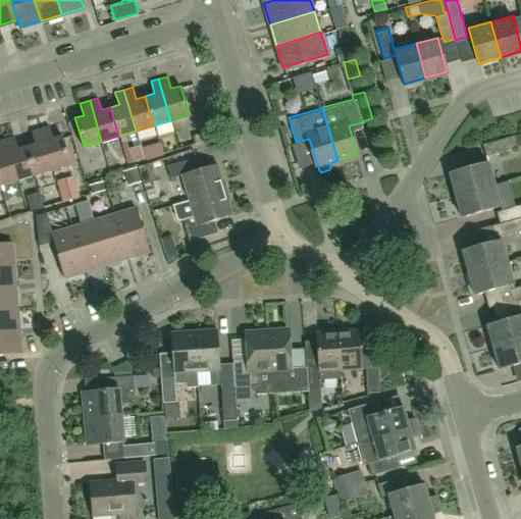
[(48,124),(40,127),(52,167),(70,161),(62,135),(52,138),(48,124)]
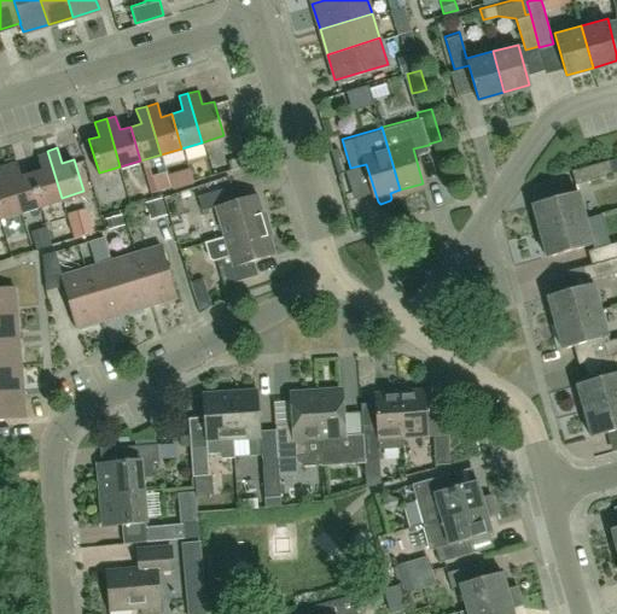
[(41,168),(31,171),(41,204),(62,198),(47,151),(38,153),(41,168)]
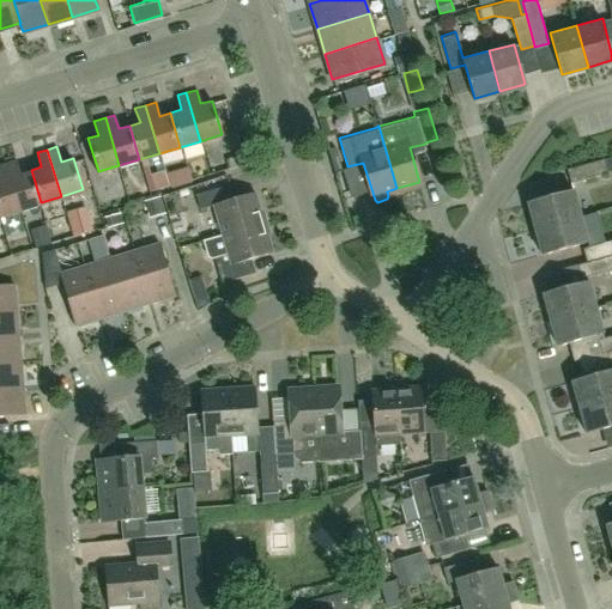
[(224,168),(241,163),(243,162),(240,152),(220,158),(224,168)]
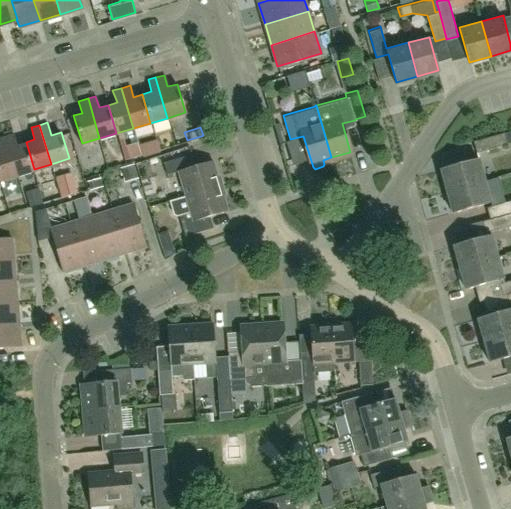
[(476,152),(507,143),(503,131),(473,140),(476,152)]
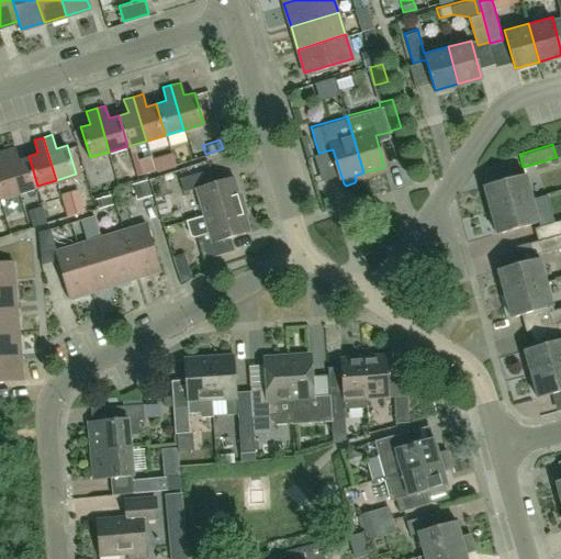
[(14,145),(4,148),(19,191),(37,186),(29,156),(19,159),(14,145)]
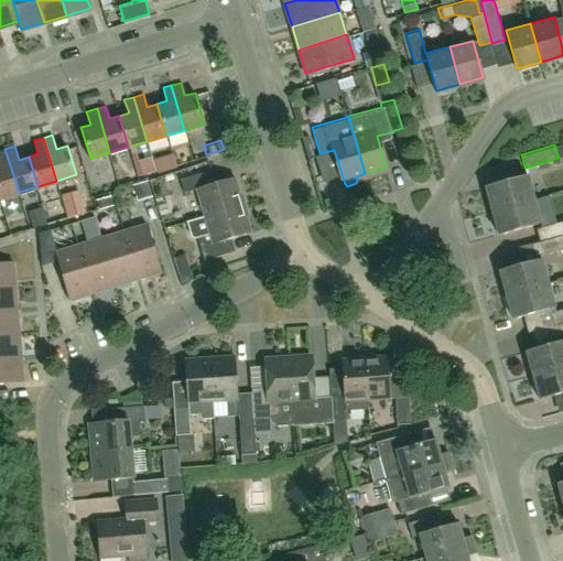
[(0,165),(0,198),(19,192),(4,149),(0,150),(0,165)]
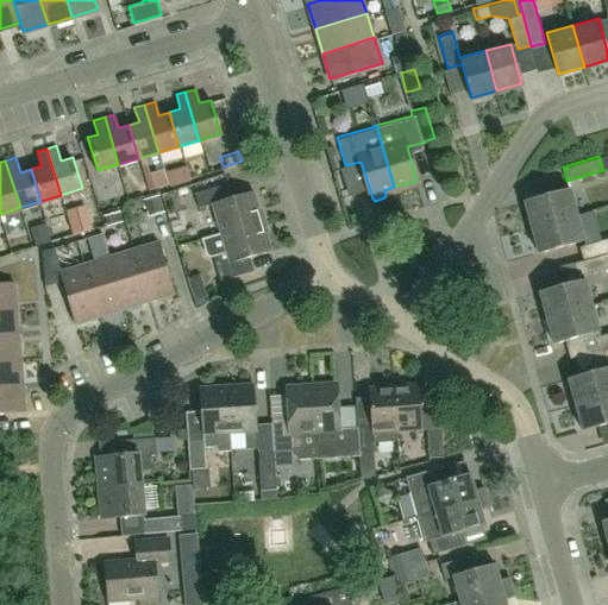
[(169,181),(192,181),(192,163),(168,164),(169,181)]
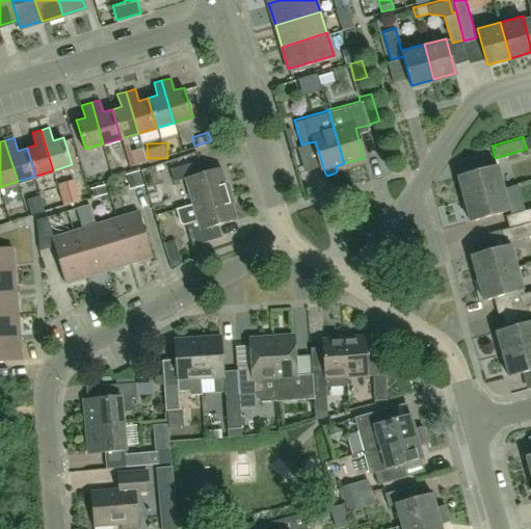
[(193,202),(230,191),(221,165),(203,172),(198,158),(170,166),(175,180),(185,177),(193,202)]
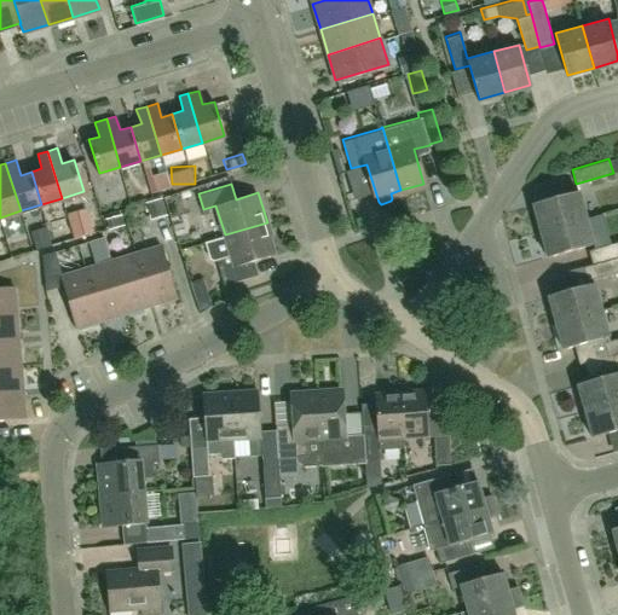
[(539,230),(587,218),(578,190),(532,203),(539,230)]
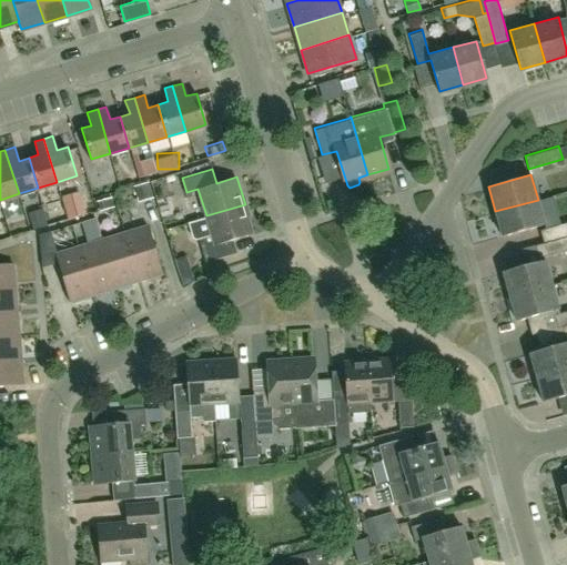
[(538,200),(495,211),(502,234),(544,222),(538,200)]
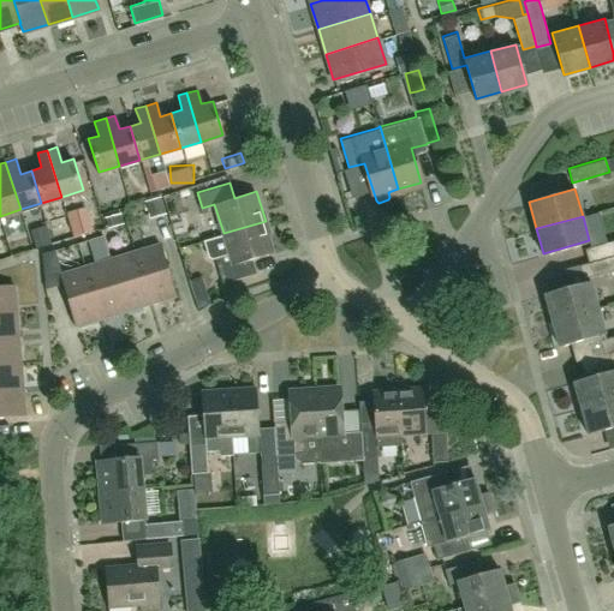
[(212,258),(215,257),(222,281),(257,271),(252,257),(274,251),(266,221),(224,233),(202,239),(207,256),(212,258)]
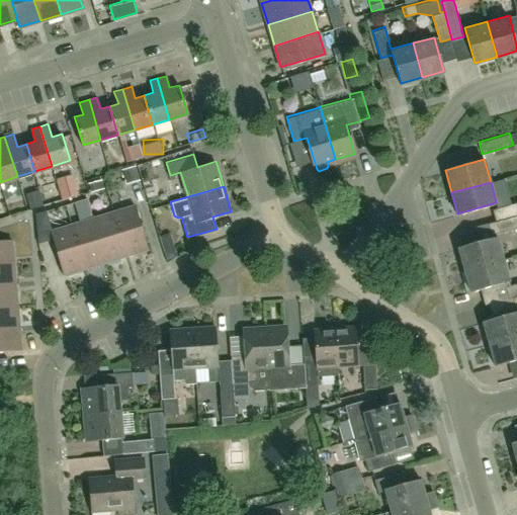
[(85,197),(77,199),(80,208),(88,205),(85,197)]
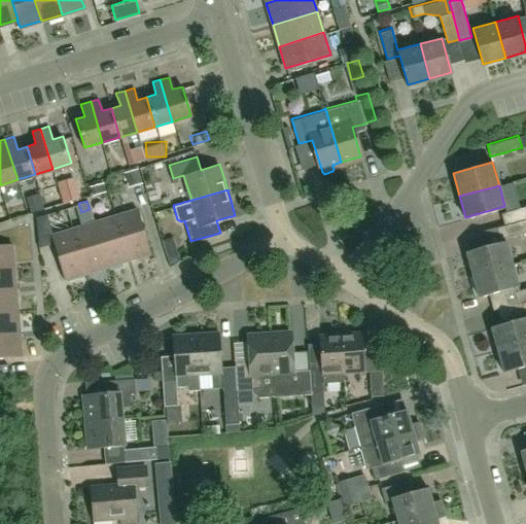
[(525,217),(525,204),(500,212),(503,224),(525,217)]
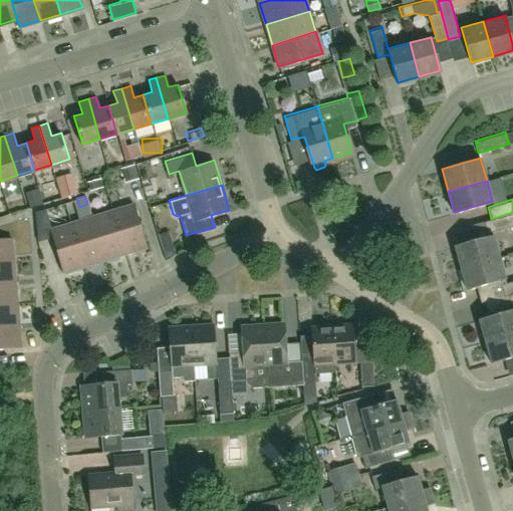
[(125,253),(147,246),(133,203),(111,209),(125,253)]
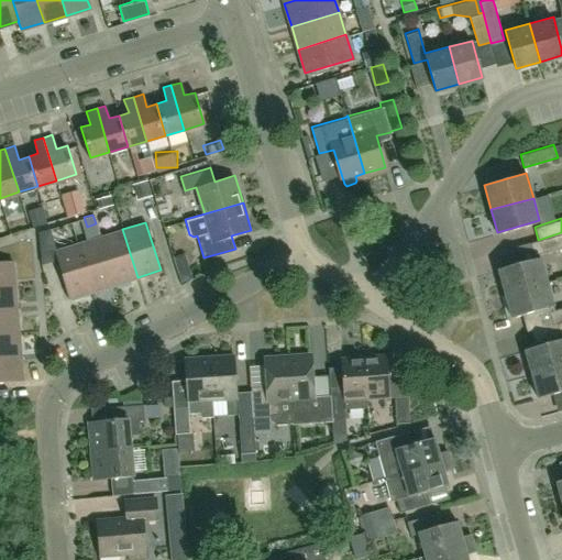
[(54,251),(56,250),(50,228),(39,231),(41,264),(56,259),(54,251)]
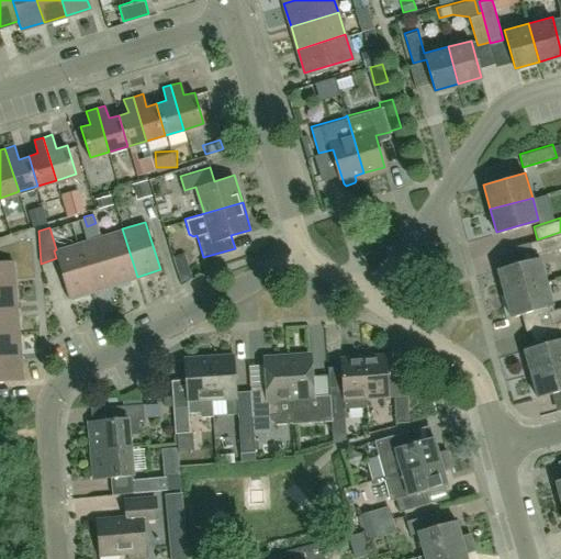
[(100,236),(114,283),(137,277),(122,228),(100,236)]
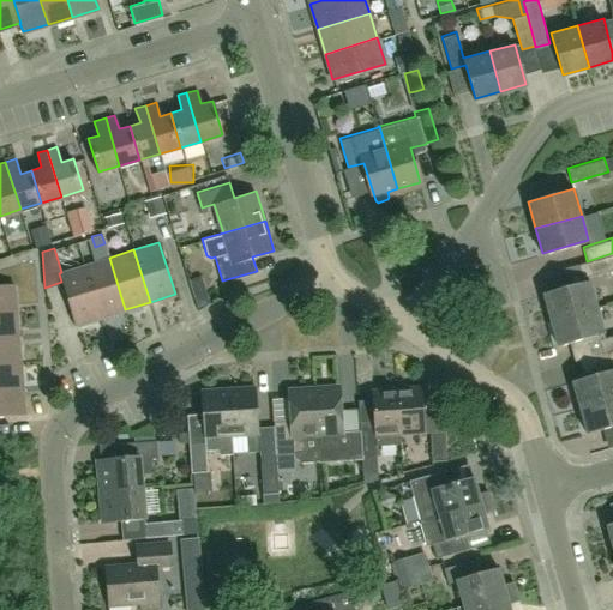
[(612,253),(587,261),(578,264),(582,278),(612,269),(612,253)]
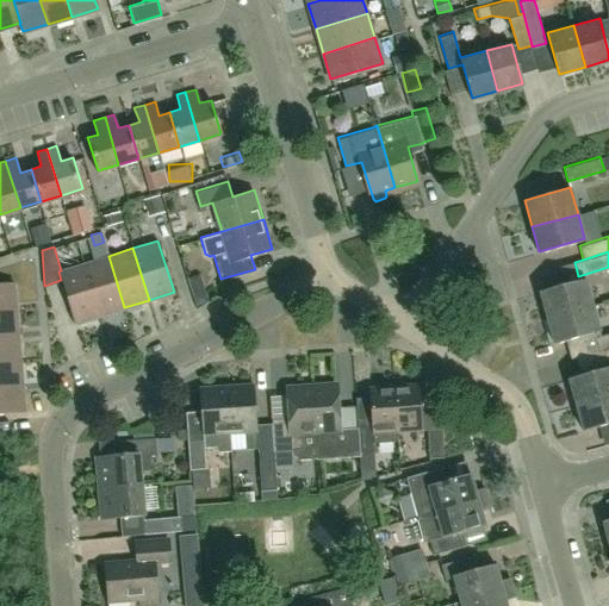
[(124,307),(109,256),(84,263),(100,314),(124,307)]
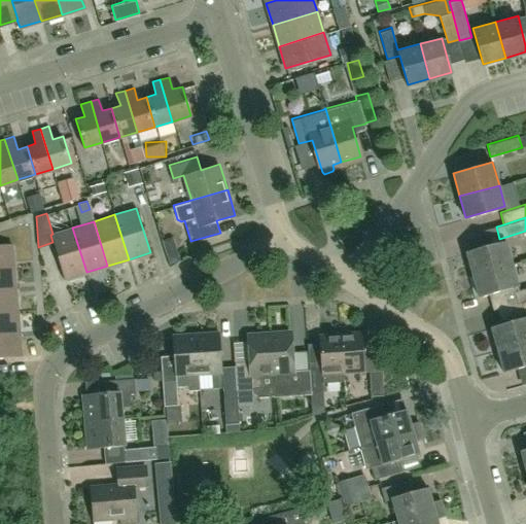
[(86,272),(72,228),(53,234),(50,235),(53,242),(64,279),(86,272)]
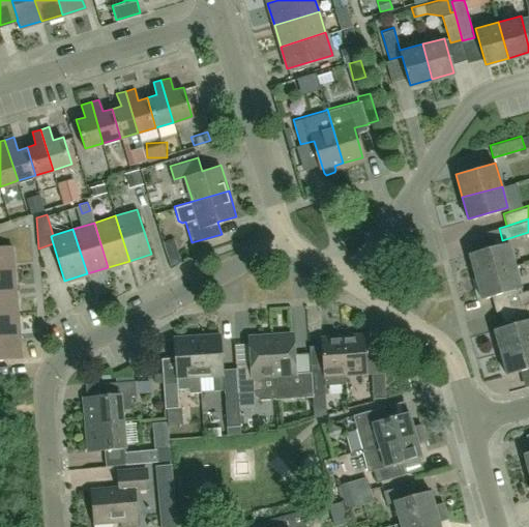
[(468,253),(474,275),(513,265),(508,242),(468,253)]
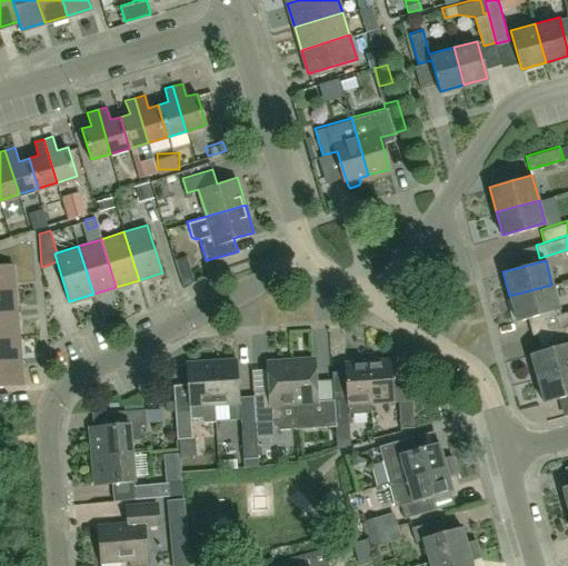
[(0,288),(15,287),(12,262),(0,262),(0,288)]
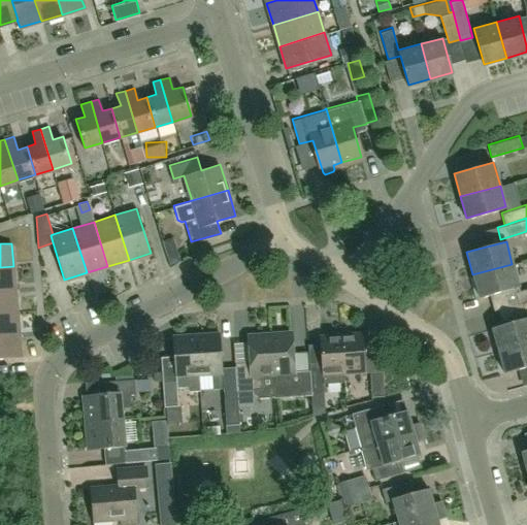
[(512,264),(472,274),(478,296),(518,286),(512,264)]
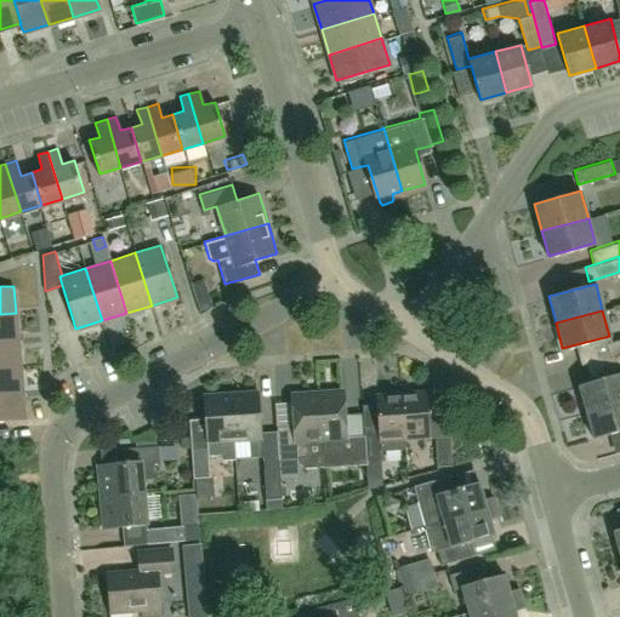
[(16,313),(0,314),(0,340),(18,338),(16,313)]
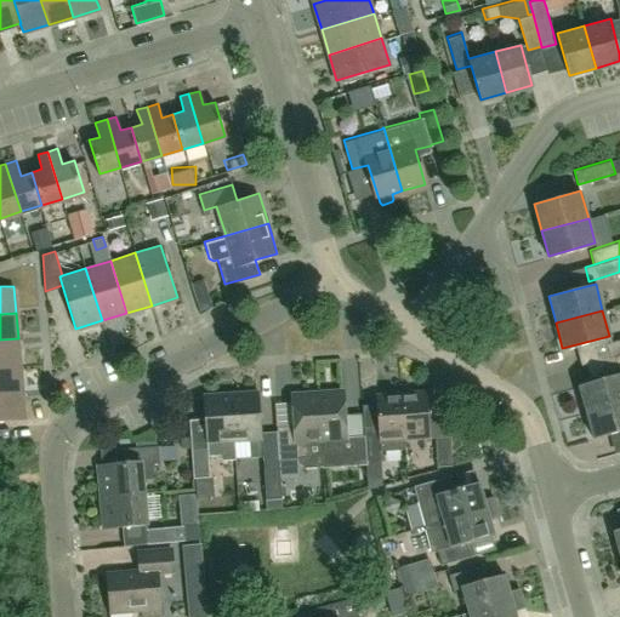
[(609,356),(615,354),(619,353),(619,337),(606,342),(609,356)]
